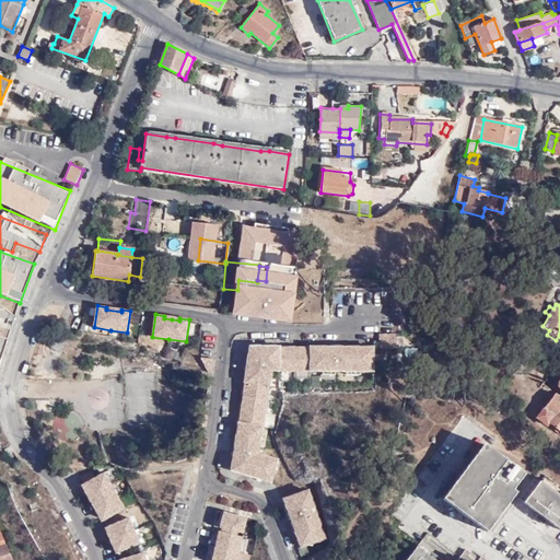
[(68,321),(58,322),(60,334),(70,331),(68,321)]
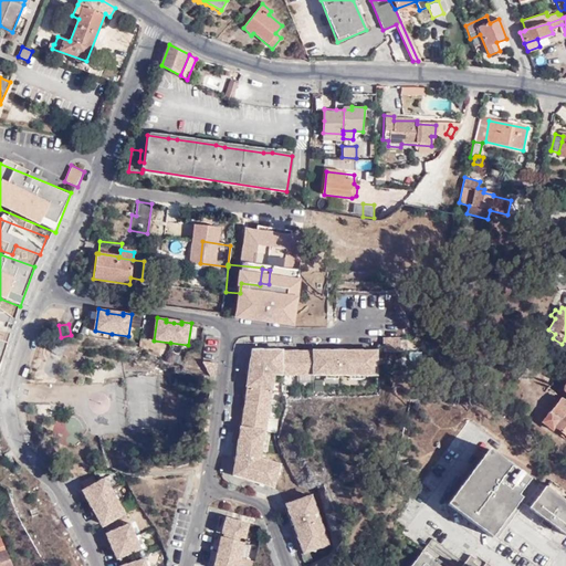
[(401,353),(401,338),(398,338),(384,337),(384,352),(401,353)]
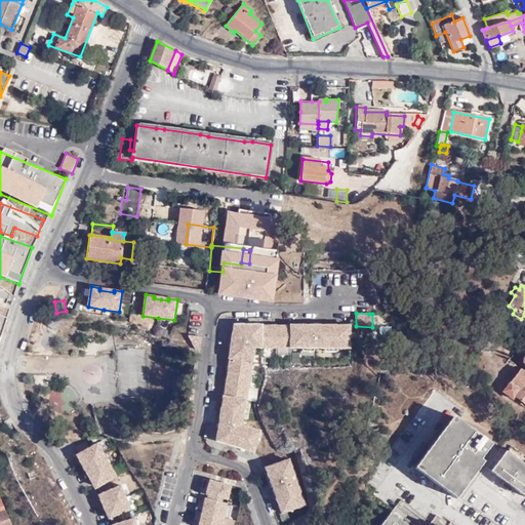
[(64,320),(53,317),(48,326),(55,330),(64,320)]
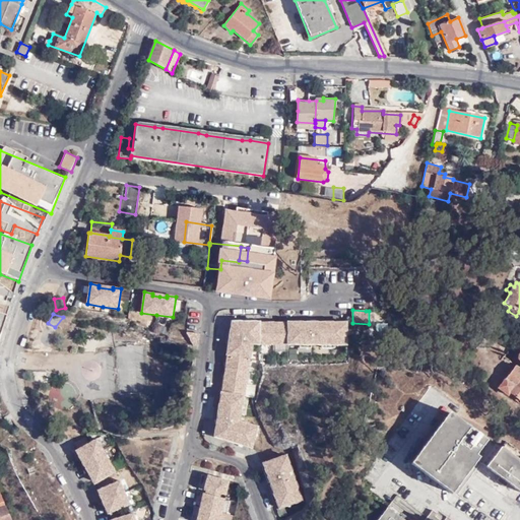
[(259,343),(260,322),(237,322),(235,332),(232,331),(221,393),(243,396),(244,396),(252,343),(259,343)]
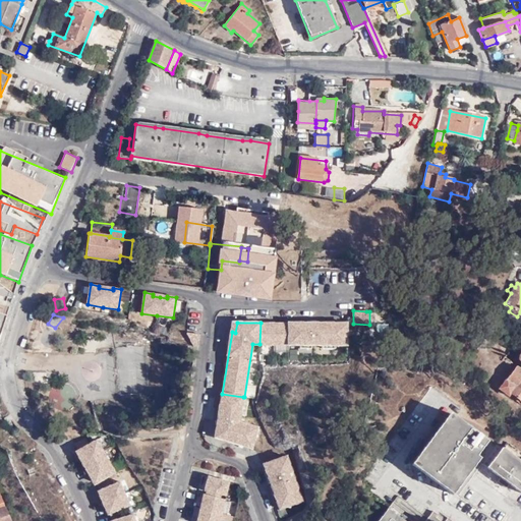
[(289,345),(289,323),(282,323),(282,326),(268,326),(268,323),(261,323),(259,344),(259,345),(289,345)]
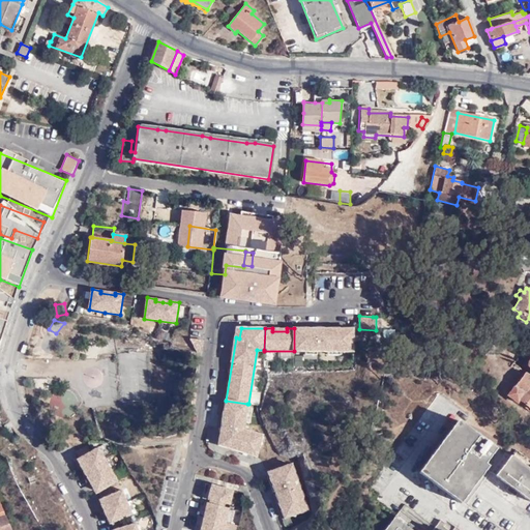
[(353,351),(353,329),(294,328),(294,351),(306,351),(306,346),(316,347),(316,351),(328,351),(328,347),(342,347),(342,351),(353,351)]
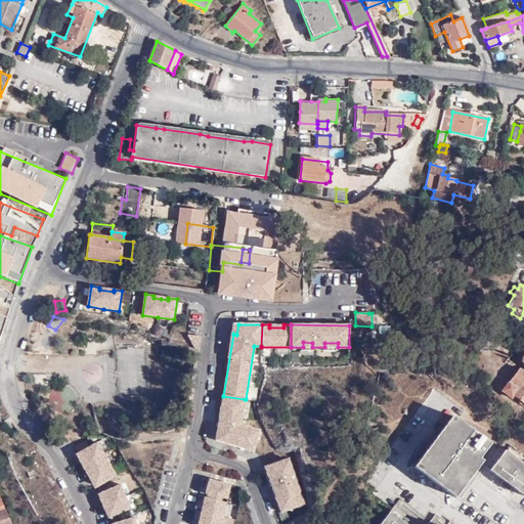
[(200,349),(202,337),(188,335),(194,348),(200,349)]
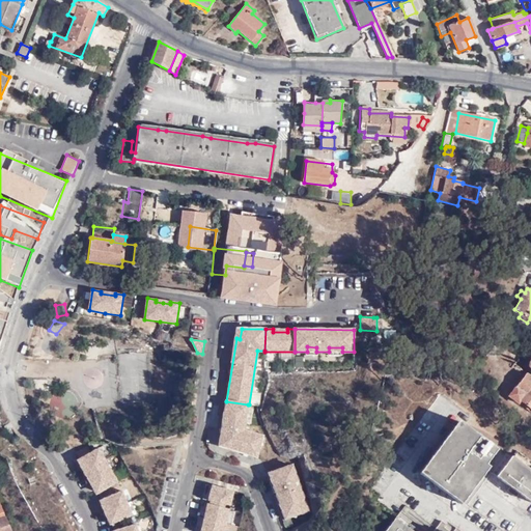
[(530,361),(530,363),(529,364),(529,366),(530,368),(530,373),(530,376),(526,373),(524,376),(521,374),(511,387),(513,389),(508,396),(519,403),(521,400),(530,409),(530,361)]
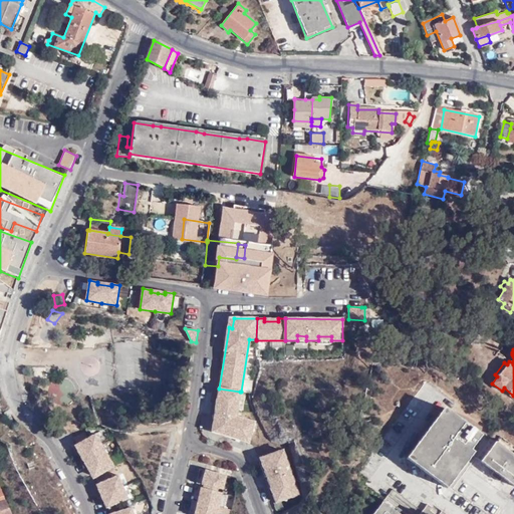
[(233,416),(235,402),(239,403),(240,392),(219,389),(213,428),(219,429),(218,434),(248,443),(255,422),(236,417),(233,416)]
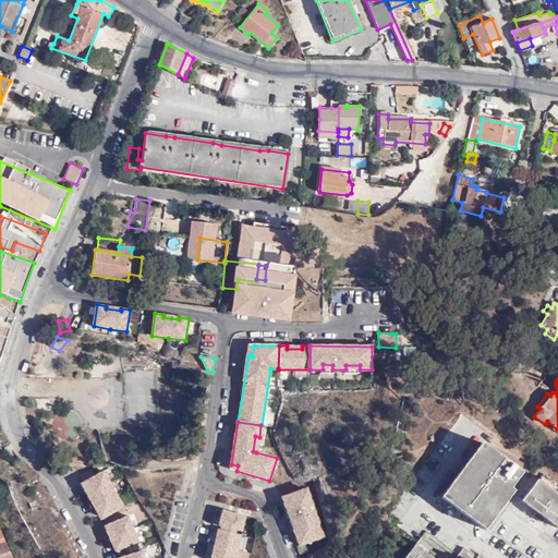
[(522,472),(481,443),(440,498),(485,530),(513,490),(510,487),(522,472)]
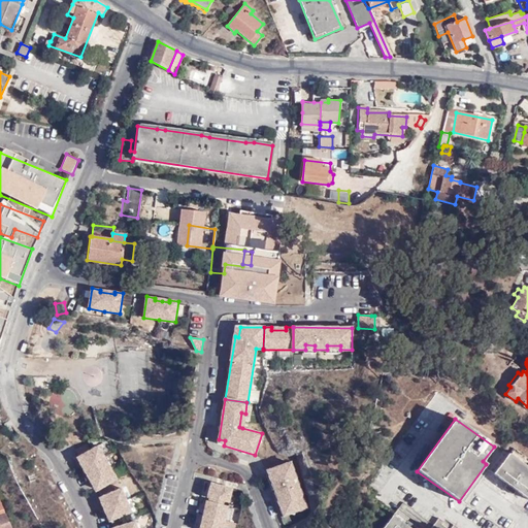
[(79,456),(91,450),(87,442),(75,449),(79,456)]
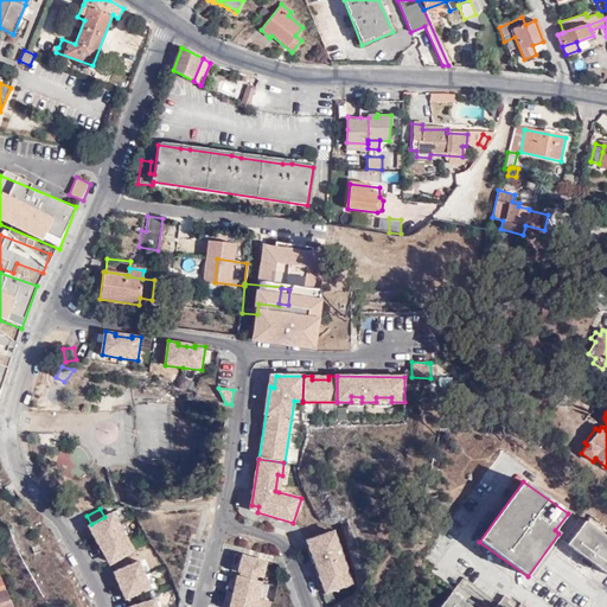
[(135,550),(114,512),(104,517),(91,524),(89,525),(94,534),(96,532),(102,542),(98,543),(107,560),(110,557),(113,563),(129,554),(135,550)]
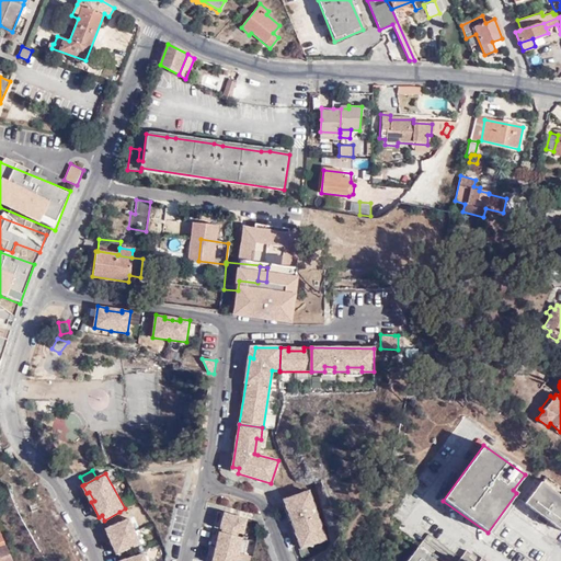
[(560,496),(539,481),(524,504),(542,517),(560,529),(560,496)]
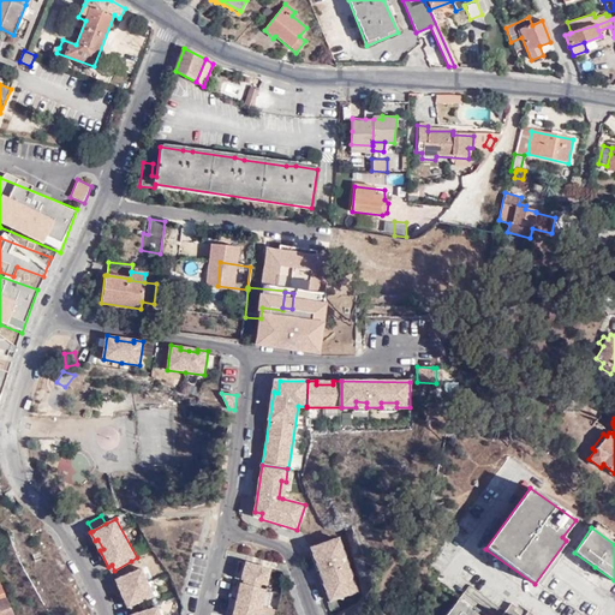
[(358,591),(339,539),(312,548),(315,557),(316,557),(318,556),(333,599),(330,601),(328,602),(332,611),(340,608),(336,599),(358,591)]
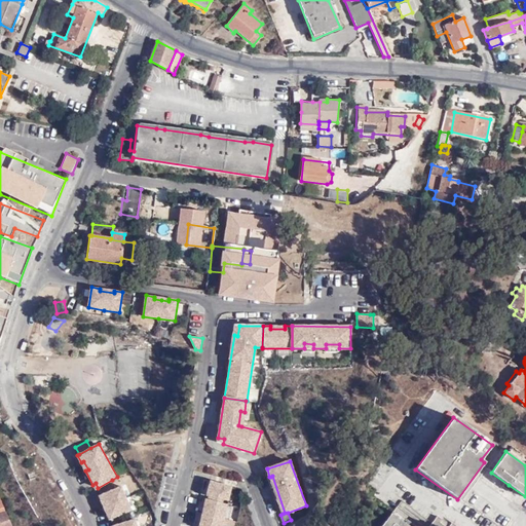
[(285,513),(272,476),(270,477),(269,477),(267,478),(275,499),(277,498),(283,514),(285,513)]
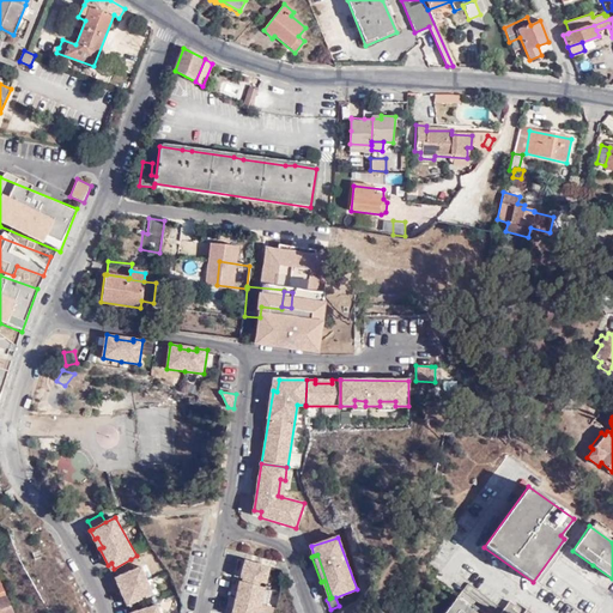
[(134,569),(131,559),(114,569),(119,576),(134,569)]
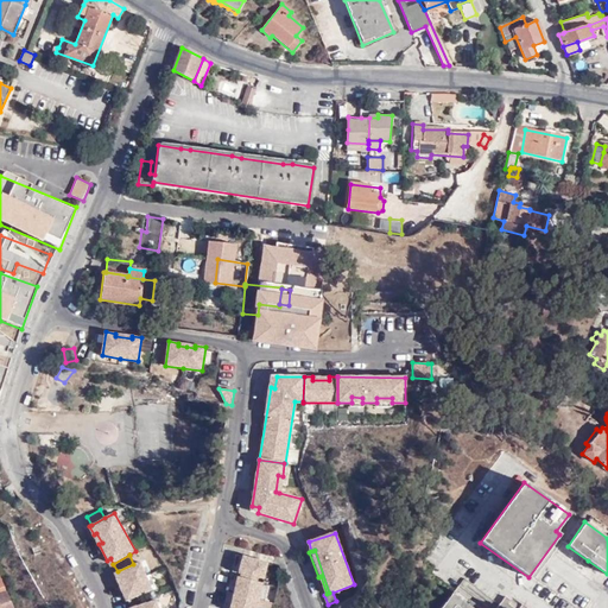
[(264,578),(268,562),(236,555),(233,571),(241,574),(258,577),(264,578)]
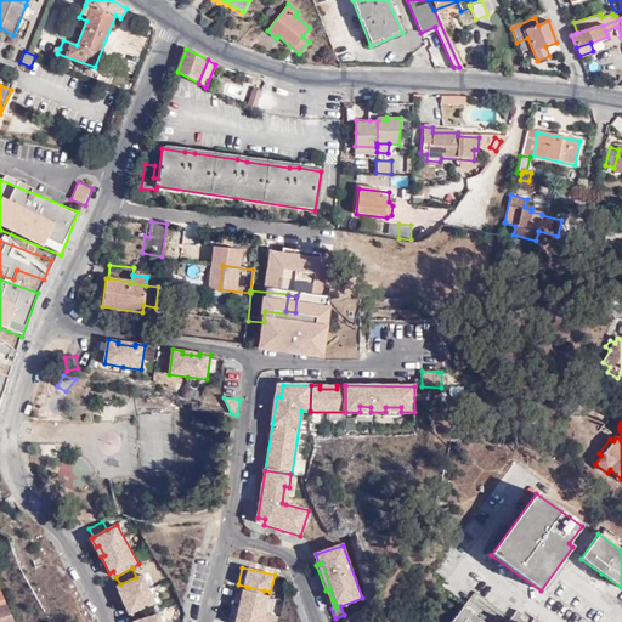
[(156,603),(143,575),(136,577),(120,584),(117,586),(120,595),(124,594),(128,604),(125,605),(129,615),(133,614),(148,606),(156,603)]
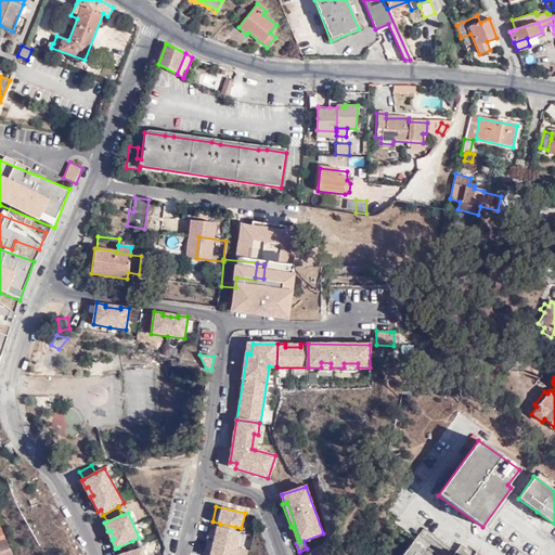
[(236,547),(241,532),(234,530),(219,527),(211,525),(207,540),(236,547)]
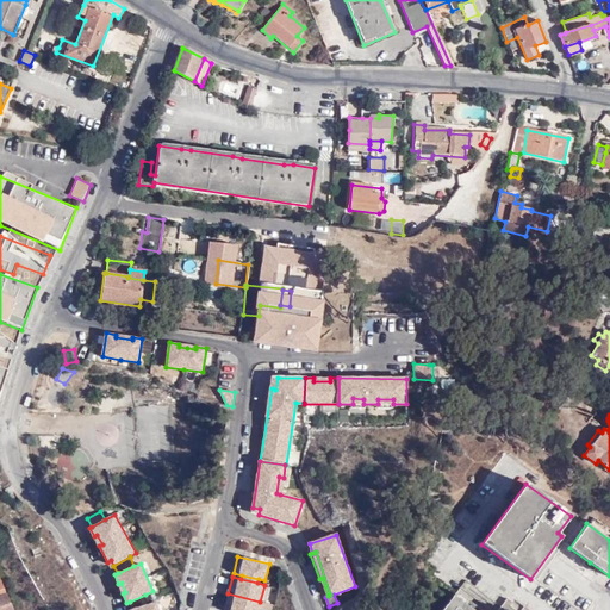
[(0,609),(14,609),(7,592),(0,596),(0,609)]
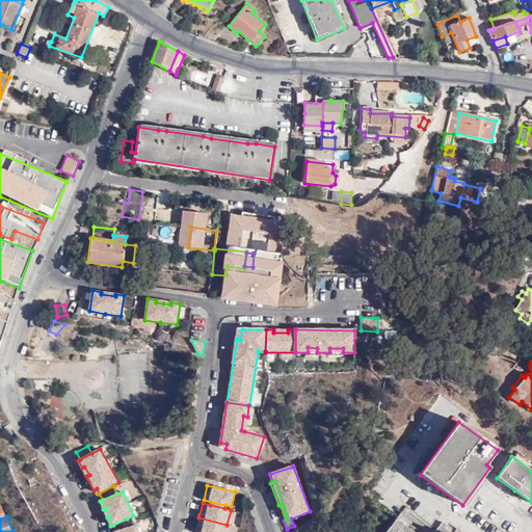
[(224,531),(227,525),(198,517),(195,531),(224,531)]
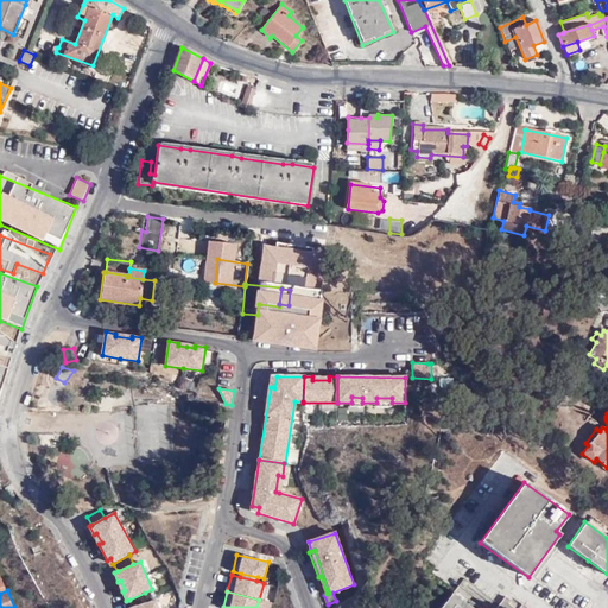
[(149,602),(145,593),(130,600),(132,607),(149,602)]
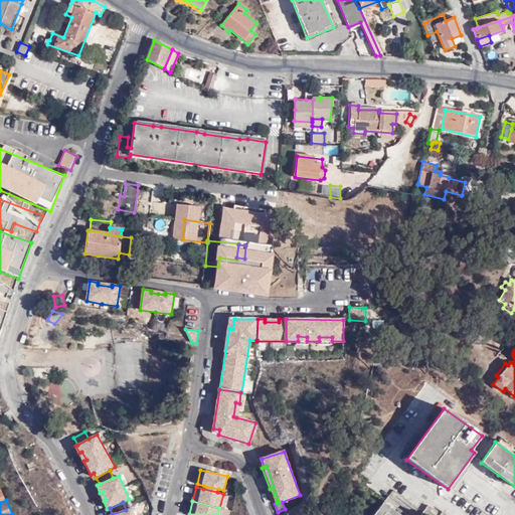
[(397,513),(385,503),(374,514),(408,514),(400,509),(397,513)]
